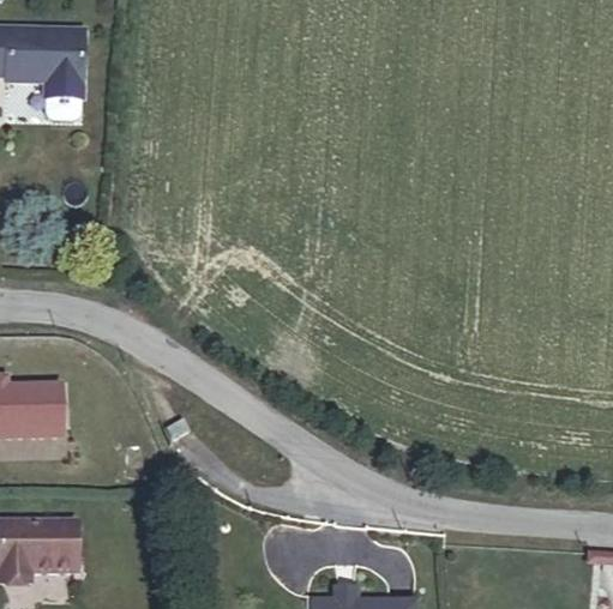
[(47,97),(47,110),(48,116),(54,120),(73,120),(79,118),(82,112),(82,97),(83,97),(85,30),(0,26),(0,74),(6,76),(7,80),(47,82),(46,97),(47,97)]
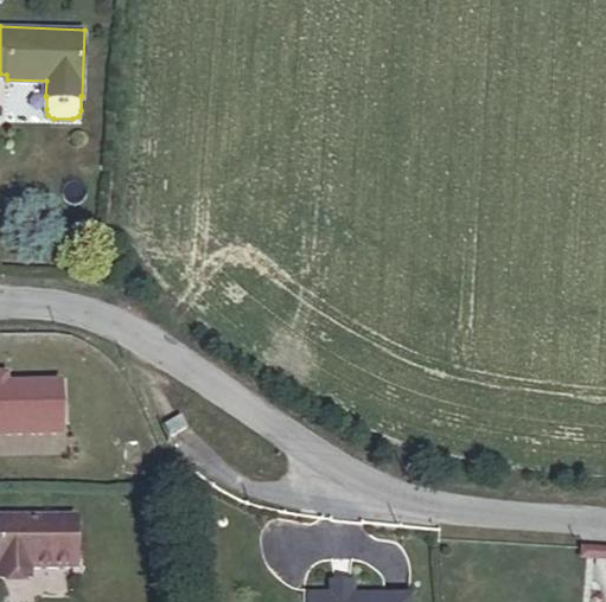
[(0,431),(62,431),(61,379),(4,380),(4,378),(0,377),(0,431)]
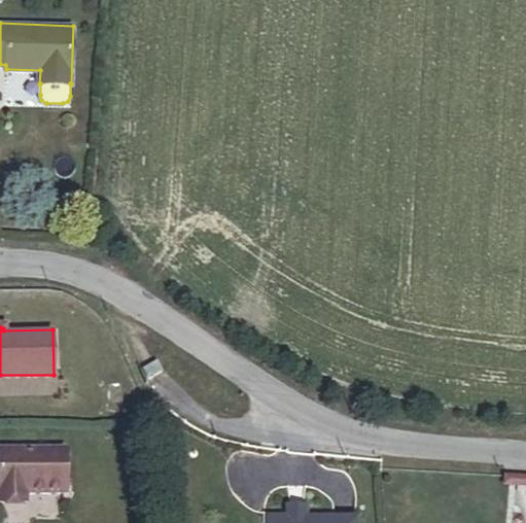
[(158,355),(152,346),(139,353),(145,362),(158,355)]
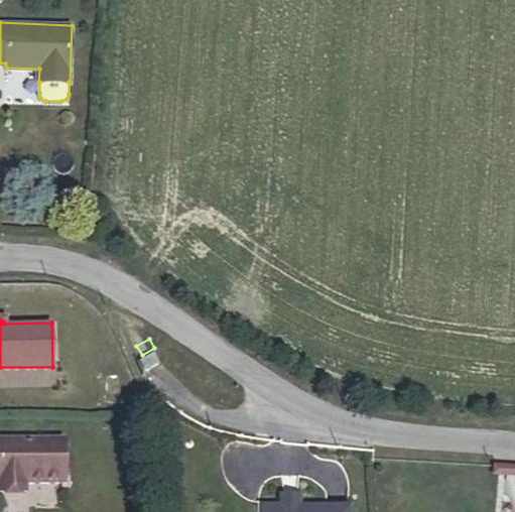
[(26,473),(61,474),(62,430),(0,429),(0,481),(26,482),(26,473)]
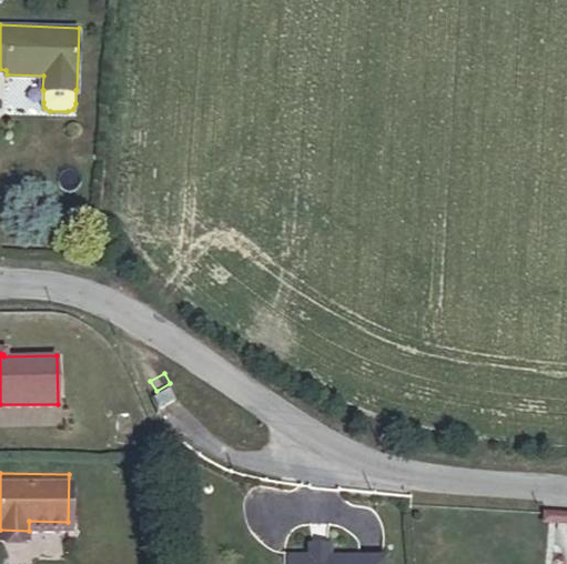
[(357,536),(341,535),(340,545),(340,550),(356,551),(357,536)]
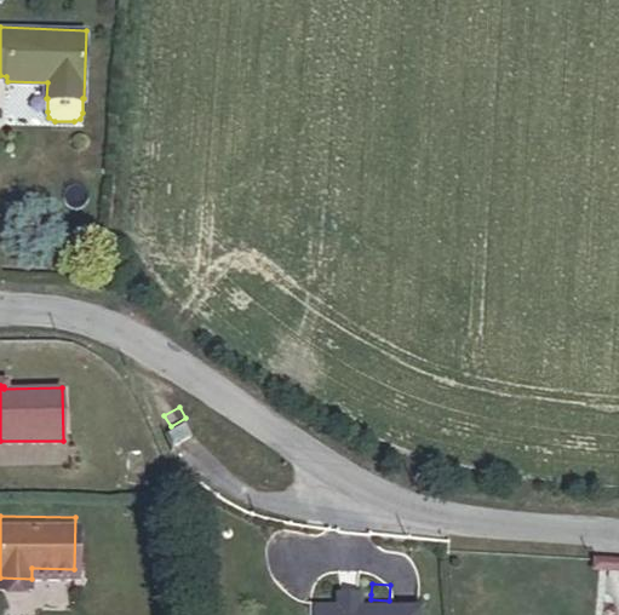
[(371,599),(349,597),(348,614),(428,614),(429,603),(389,601),(371,599)]
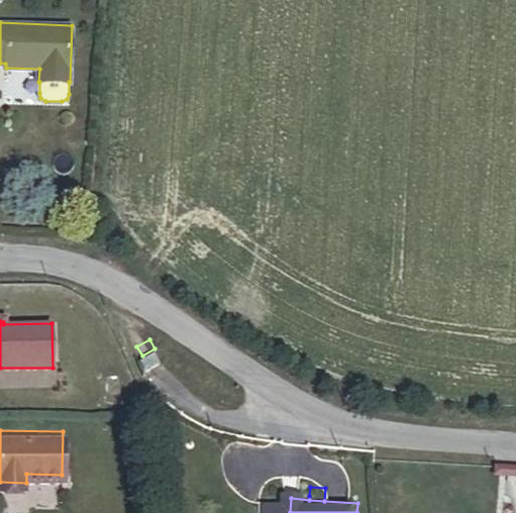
All buildings are outlined.
